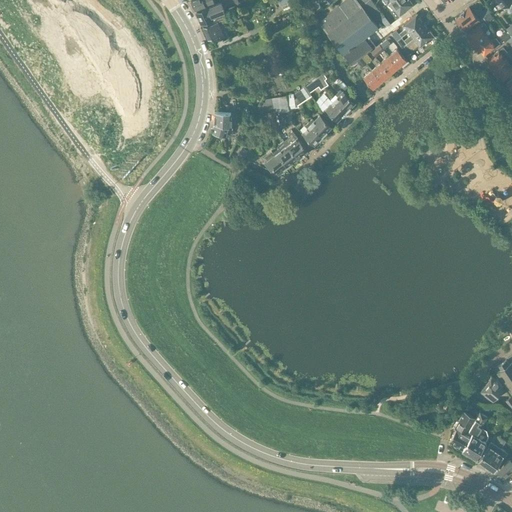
[(33,0),(37,6),(39,4),(43,11),(60,0),(33,0)]
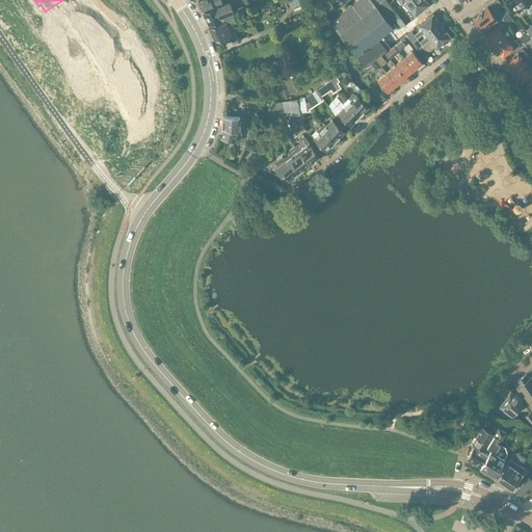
[(202,10),(213,5),(221,1),(220,0),(200,0),(197,1),(202,10)]
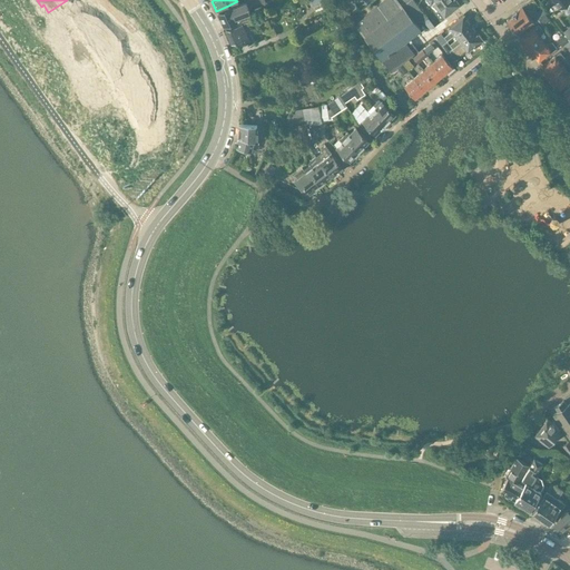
[(231,8),(217,13),(224,27),(237,20),(236,18),(249,11),(249,10),(266,2),(264,0),(247,0),(232,8),(231,8)]
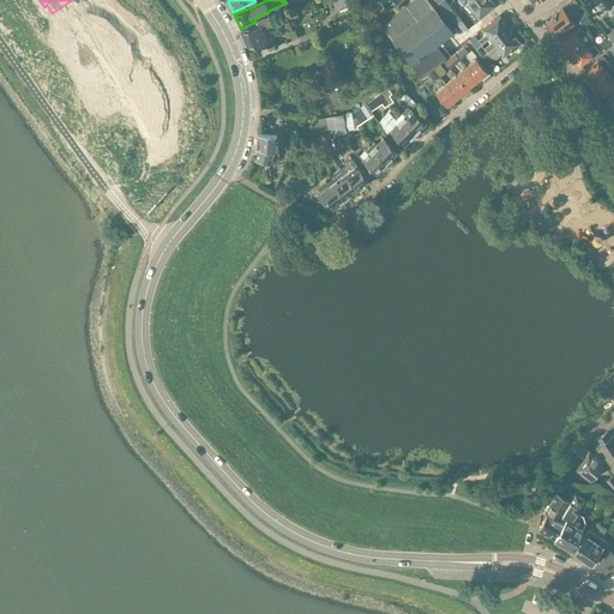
[(433,67),(438,62),(446,56),(437,44),(452,31),(449,26),(434,5),(433,6),(427,0),(414,0),(381,26),(421,77),(427,72),(433,67)]
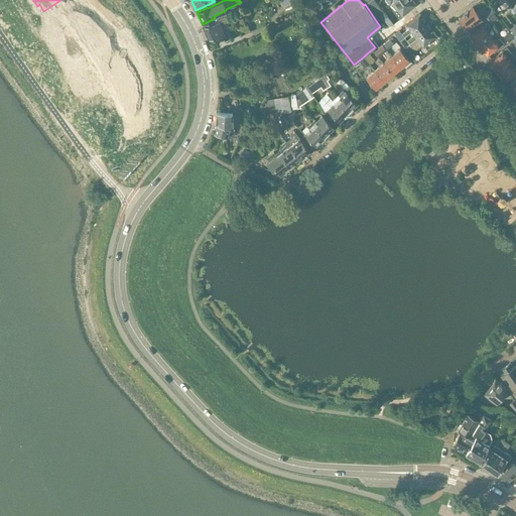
[(370,0),(365,4),(377,22),(381,19),(382,20),(383,19),(387,16),(373,0),(370,0)]
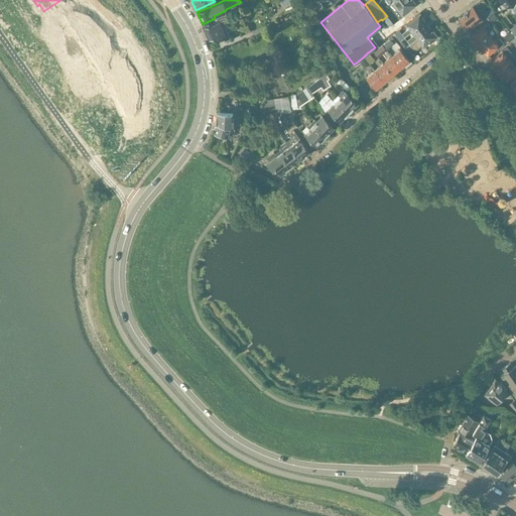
[(385,0),(394,11),(407,0),(385,0)]
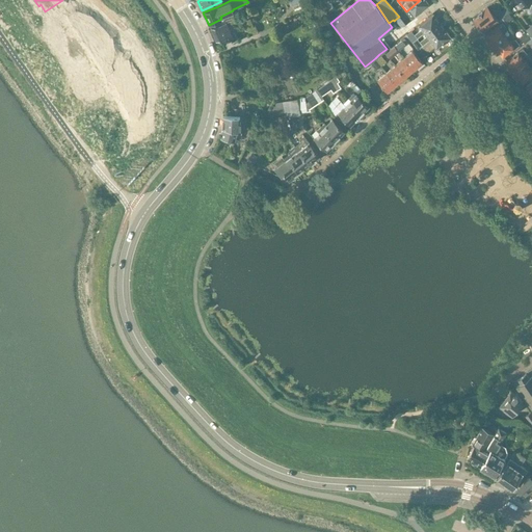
[(420,0),(406,11),(411,19),(423,9),(423,8),(428,5),(428,3),(425,0),(420,0)]
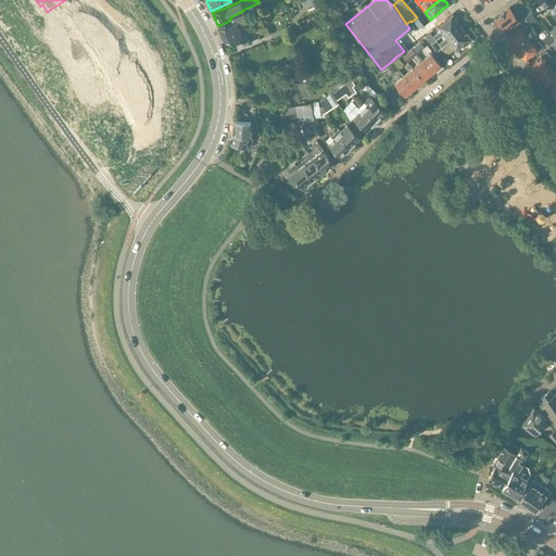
[(262,8),(265,16),(270,14),(267,5),(262,8)]
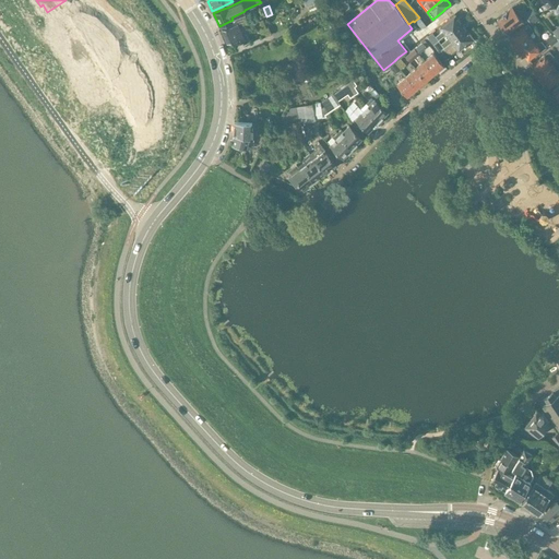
[(498,21),(497,22),(506,34),(507,33),(522,22),(526,19),(528,18),(531,15),(532,14),(533,13),(527,6),(522,9),(524,12),(519,16),(511,8),(502,14),(502,15),(497,20),(498,21)]
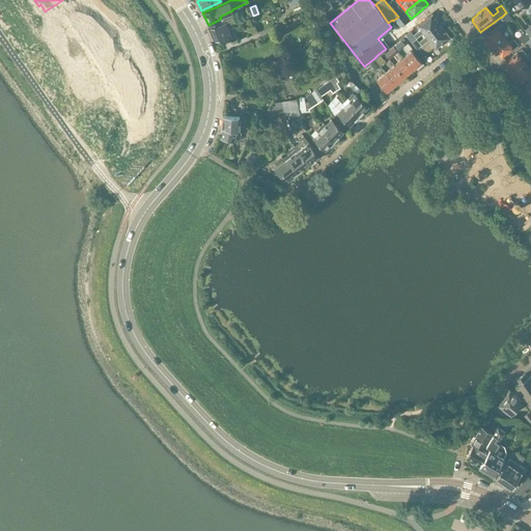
[(416,37),(423,32),(438,21),(431,14),(418,25),(420,29),(413,34),(416,37)]
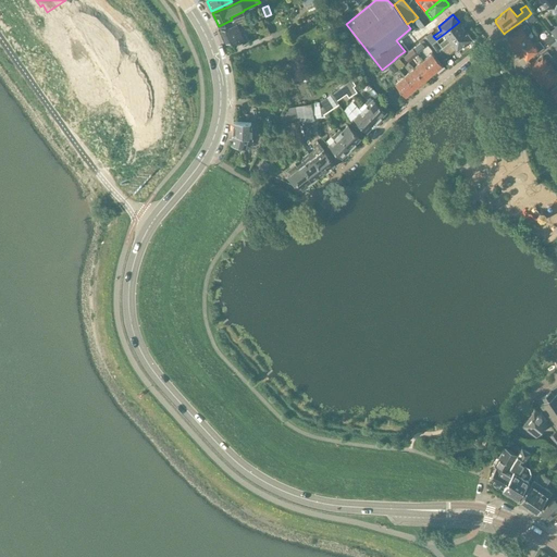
[(532,14),(525,19),(529,23),(535,19),(532,14)]
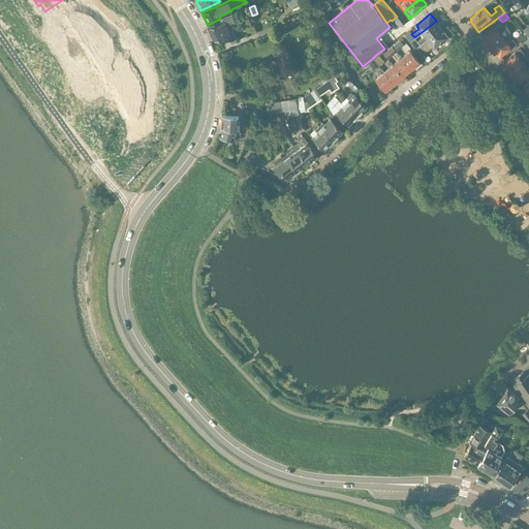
[(209,28),(212,35),(215,41),(225,37),(227,40),(230,38),(229,35),(230,35),(226,26),(234,23),(230,16),(222,20),(223,22),(209,28)]
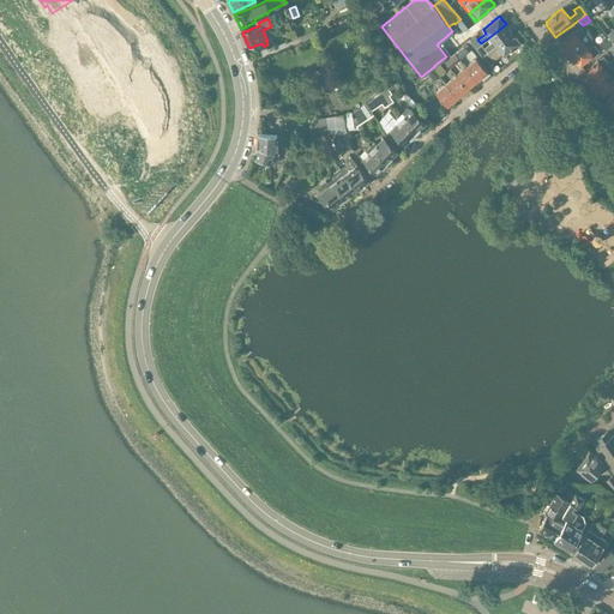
[(282,24),(286,34),(288,42),(298,38),(294,30),(292,30),(288,22),(282,24)]
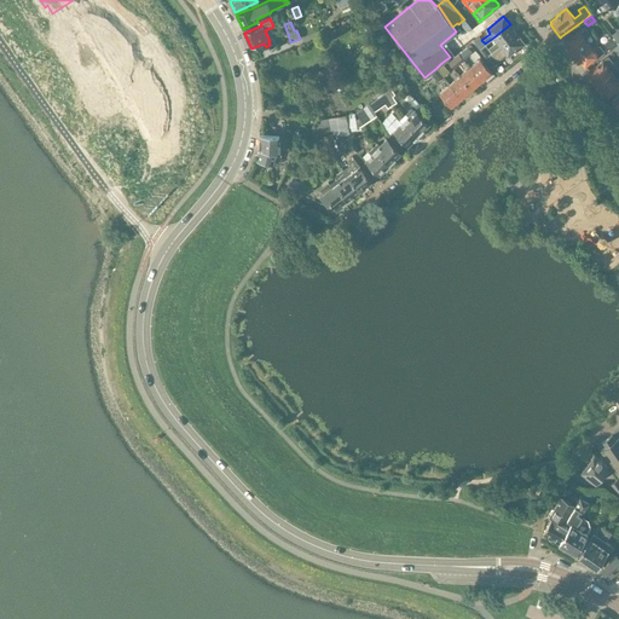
[(489,48),(491,52),(516,33),(510,24),(493,38),(497,41),(489,48)]
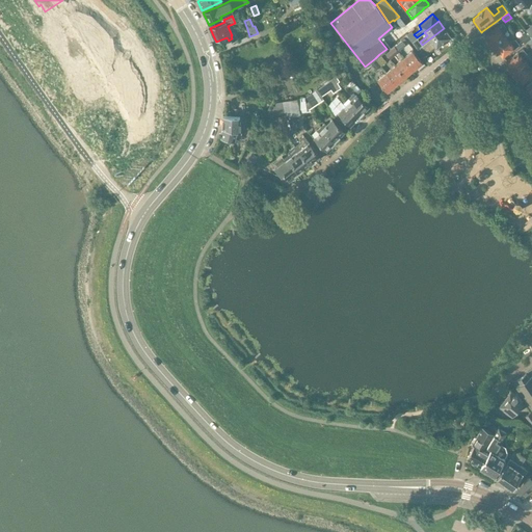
[(502,22),(484,36),(487,40),(487,41),(487,42),(487,43),(491,48),(506,37),(502,31),(501,31),(506,27),(502,22)]
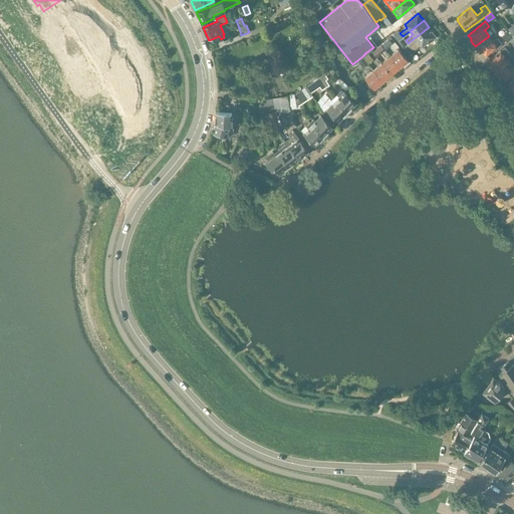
[(429,27),(408,43),(409,44),(408,44),(404,48),(409,54),(420,45),(421,46),(435,35),(429,27)]
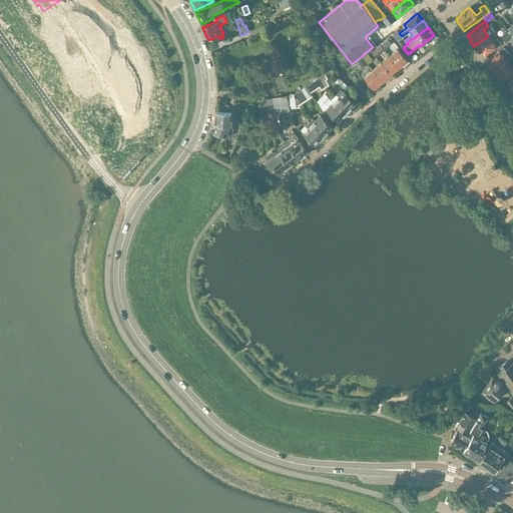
[(397,31),(393,34),(398,40),(402,37),(397,31)]
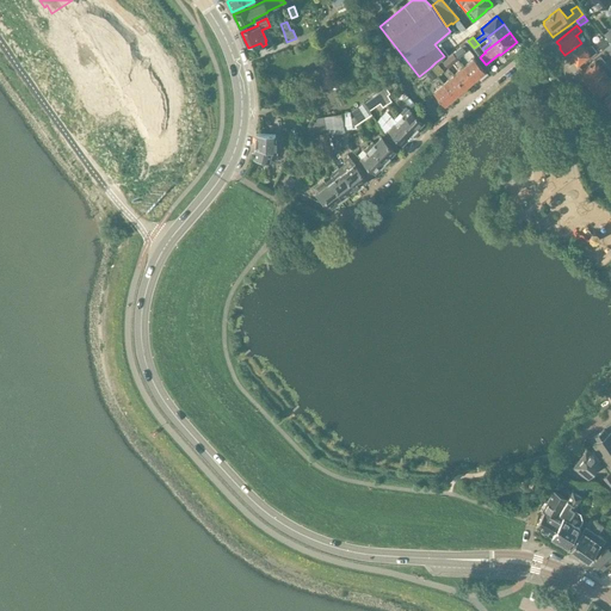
[(604,38),(597,44),(602,50),(609,44),(604,38)]
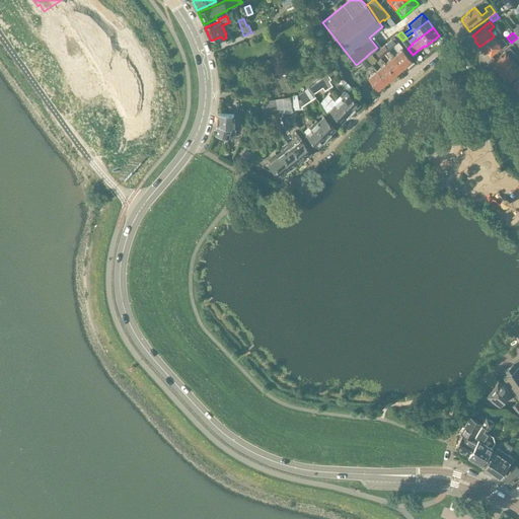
[(494,36),(479,47),(485,53),(487,53),(490,56),(502,47),(502,46),(506,43),(502,39),(498,42),(494,36)]
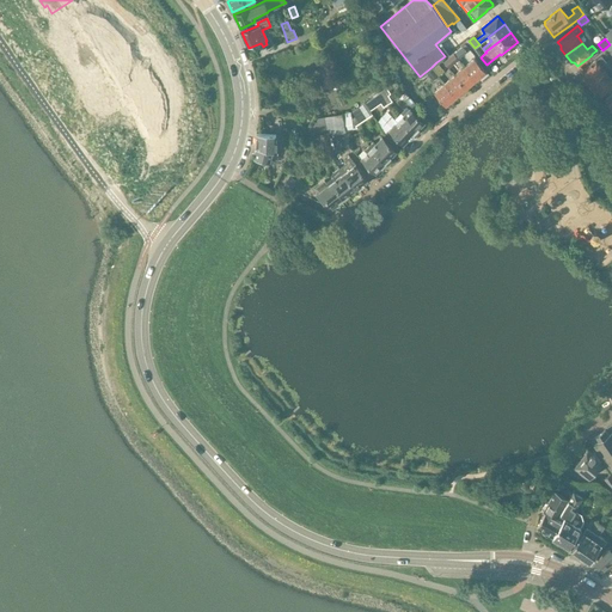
[(461,47),(454,54),(458,59),(458,57),(459,59),(466,53),(461,47)]
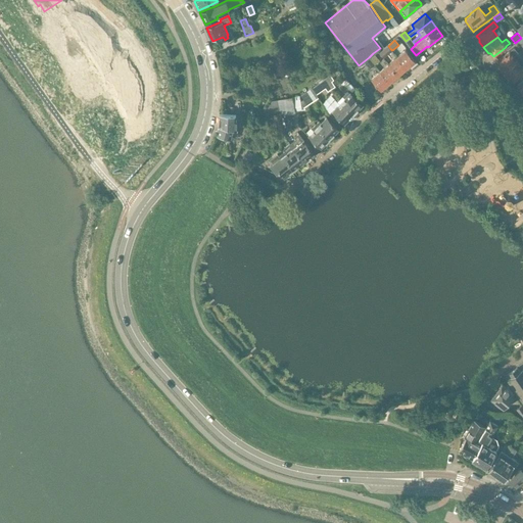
[(509,51),(496,60),(500,64),(498,65),(498,66),(504,73),(517,61),(513,56),(517,53),(514,48),(510,51),(509,51)]
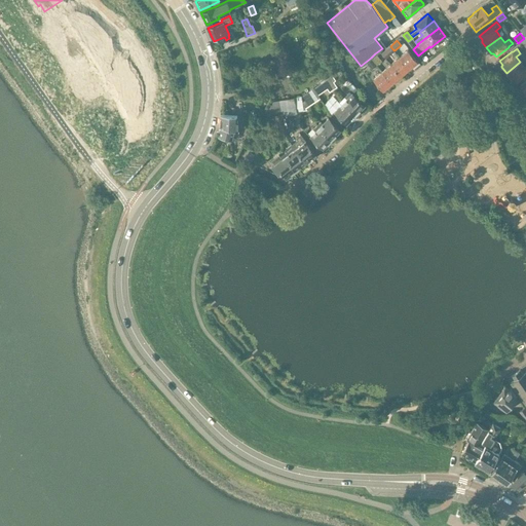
[(399,57),(408,68),(417,61),(407,49),(399,57)]
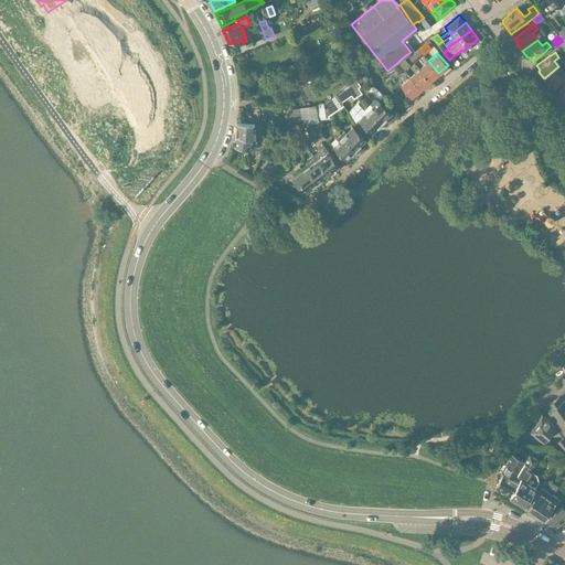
[(398,62),(404,68),(408,65),(403,57),(398,62)]
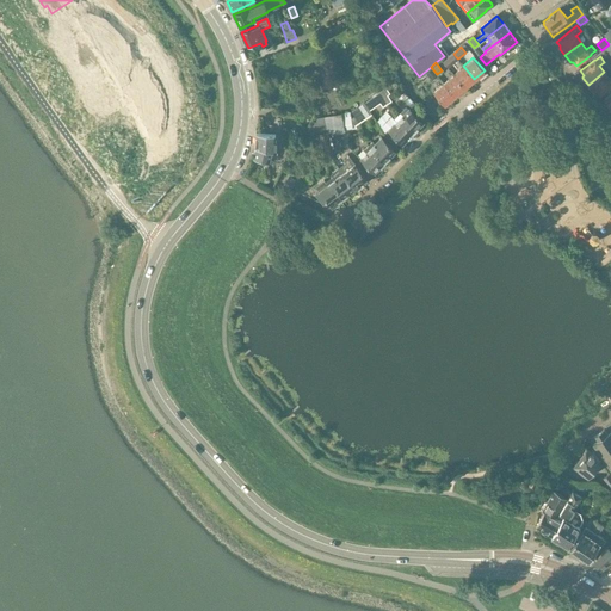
[(454,74),(464,87),(474,79),(463,66),(454,74)]
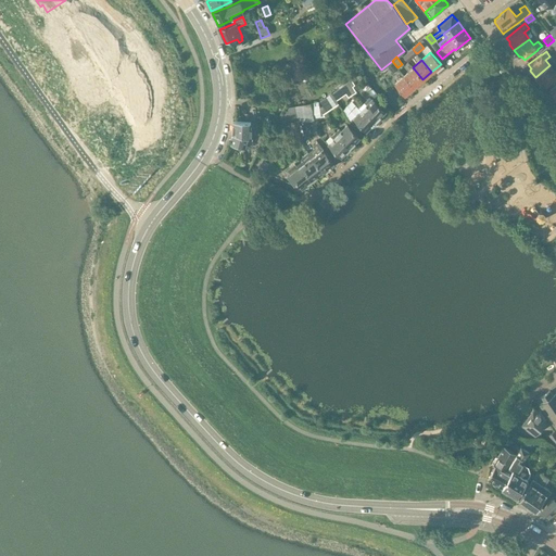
[(396,68),(397,67),(392,61),(387,65),(393,73),(399,70),(396,68)]
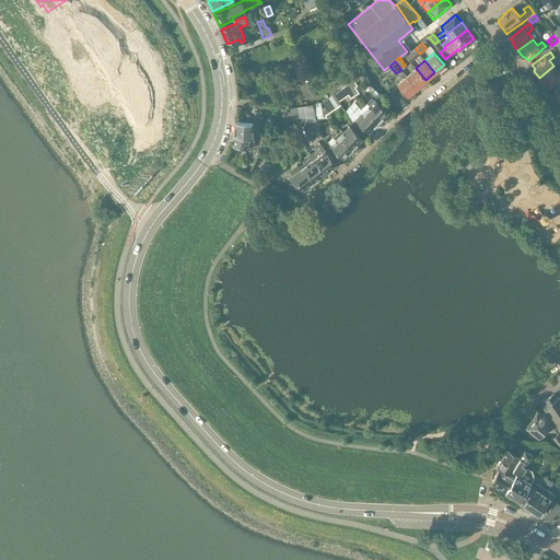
[(504,65),(503,63),(499,67),(504,72),(508,69),(504,65)]
